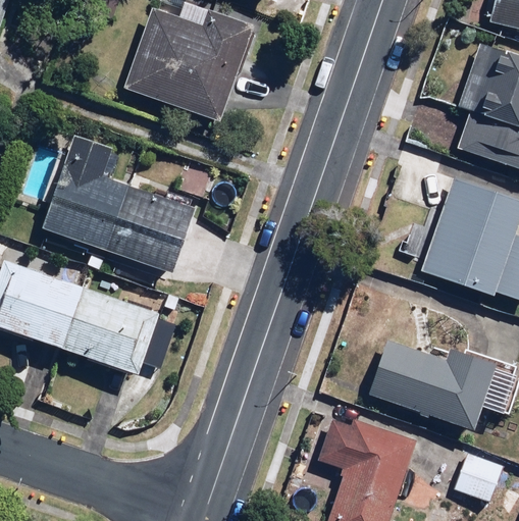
[(495,0),(490,23),(518,29),(518,0),(495,0)]
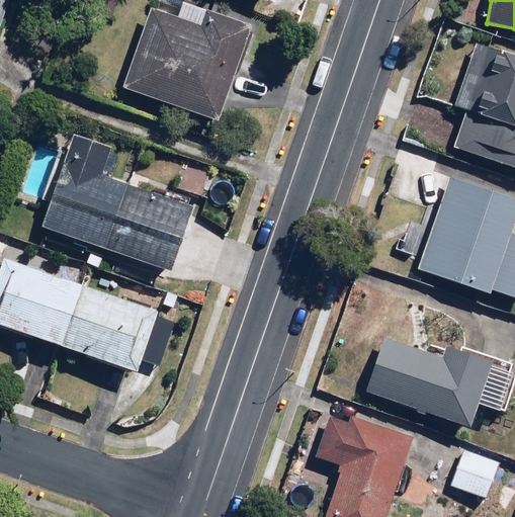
[(201,22),(149,5),(121,89),(220,121),(251,26),(205,11),(201,22)]
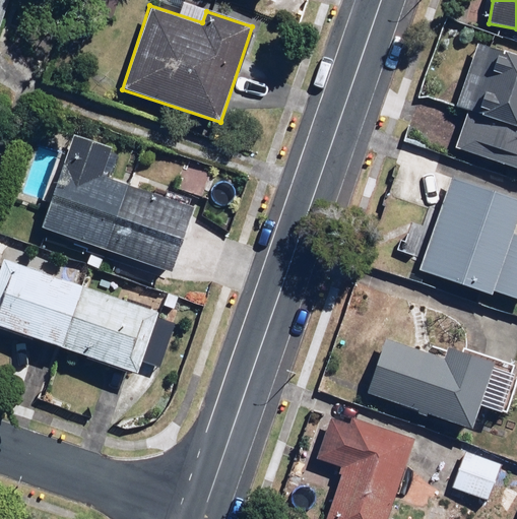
[(516,169),(516,52),(477,40),(454,108),(466,112),(454,147),(516,169)]
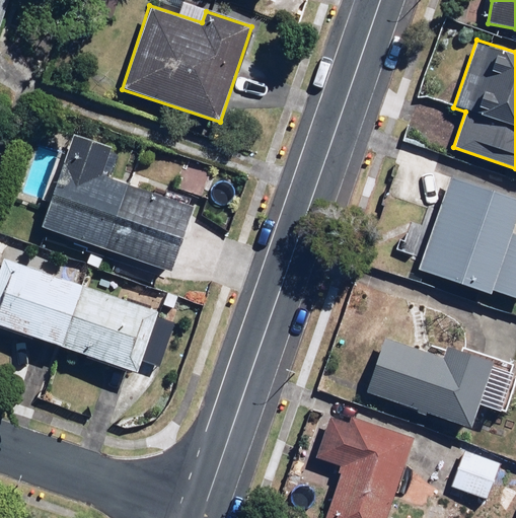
[(47,205),(39,229),(170,274),(194,207),(104,176),(115,147),(71,133),(63,154),(55,152),(39,202),(47,205)]
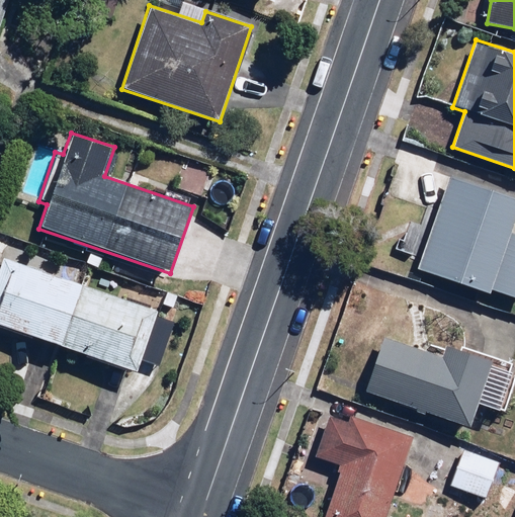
[(514,214),(514,195),(447,175),(417,268),(514,299),(514,230),(511,229),(514,214)]
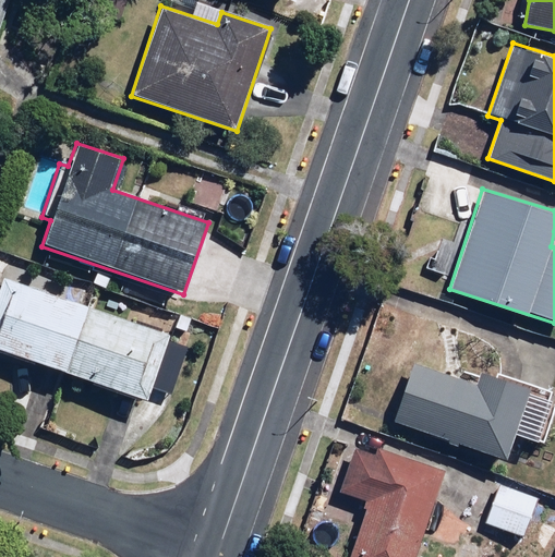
[(171,334),(1,278),(0,281),(0,350),(149,399),(171,334)]
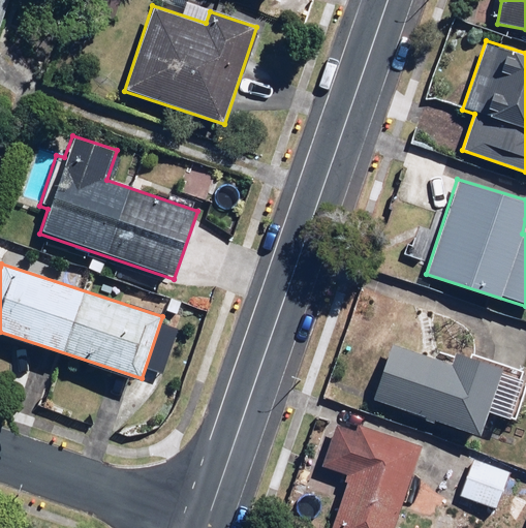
[(389,344),(372,400),(480,432),(486,409),(513,417),(525,372),(452,350),(449,362),(389,344)]
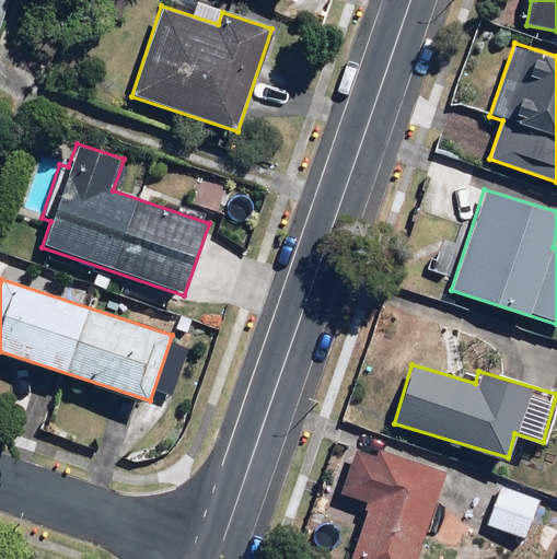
[(414,558),(442,476),(352,445),(337,489),(369,500),(348,558),(414,558)]
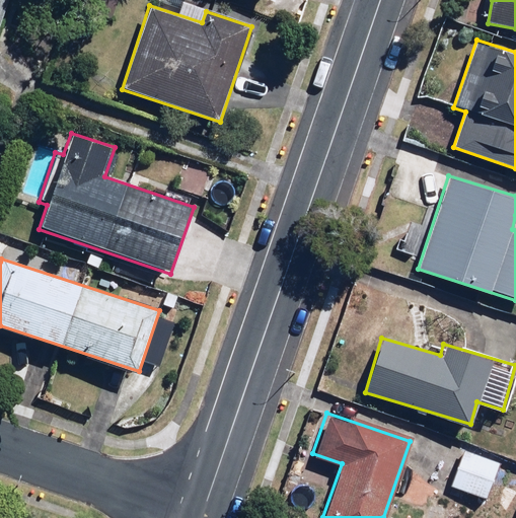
[(501,461),(462,448),(454,471),(493,486),(501,461)]
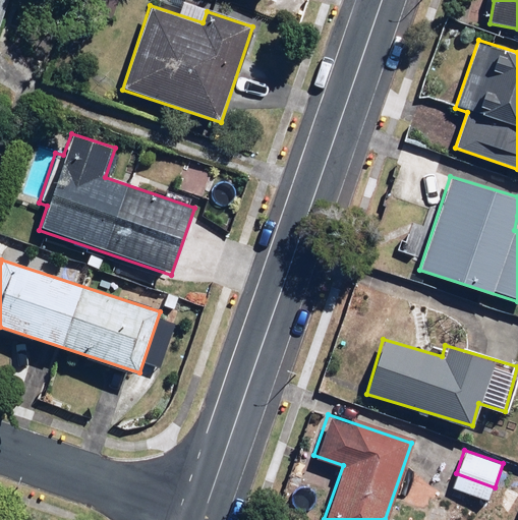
All buildings are outlined.
